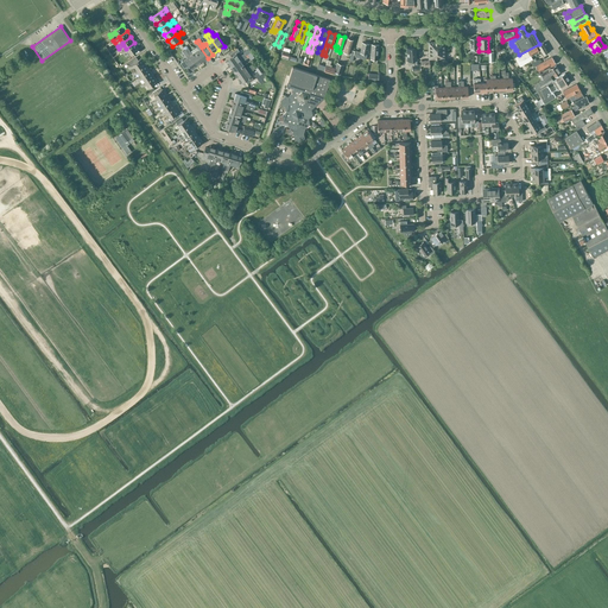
[(208,58),(196,42),(194,43),(198,50),(195,51),(202,62),(208,58)]
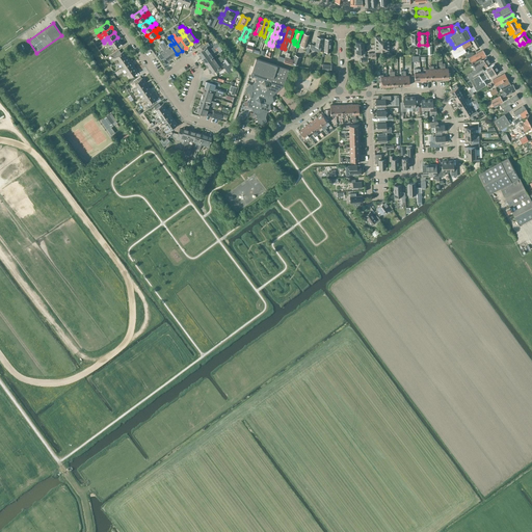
[(375,52),(379,51),(379,52),(390,52),(390,36),(374,37),(375,52)]
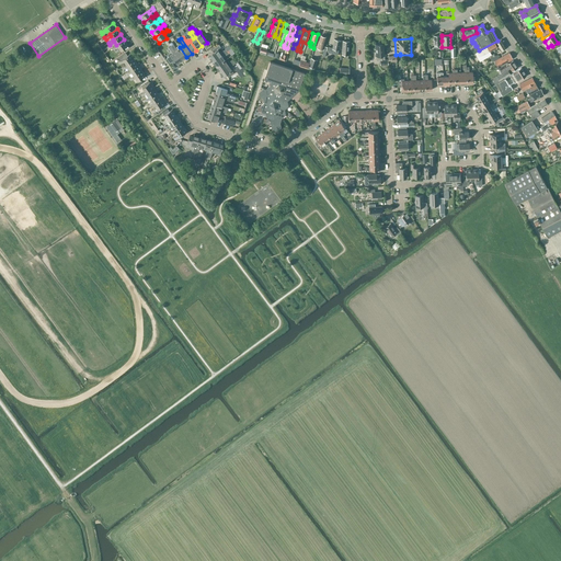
[(121,50),(128,45),(124,39),(116,45),(112,48),(114,50),(118,47),(121,50)]
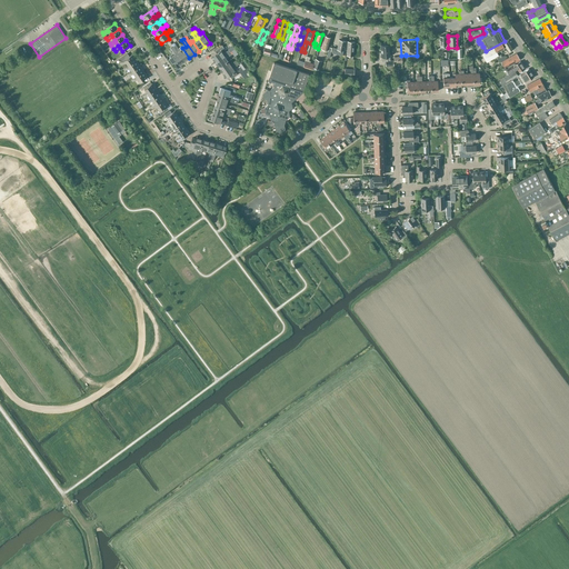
[(333,48),(332,53),(342,56),(346,41),(339,40),(337,48),(333,48)]
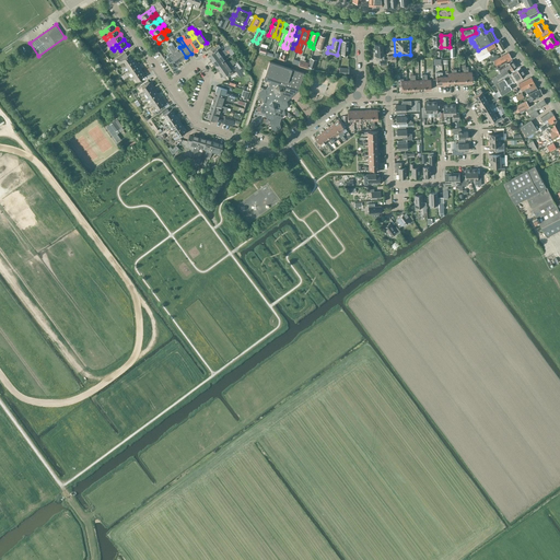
[(500,39),(496,43),(500,50),(505,47),(500,39)]
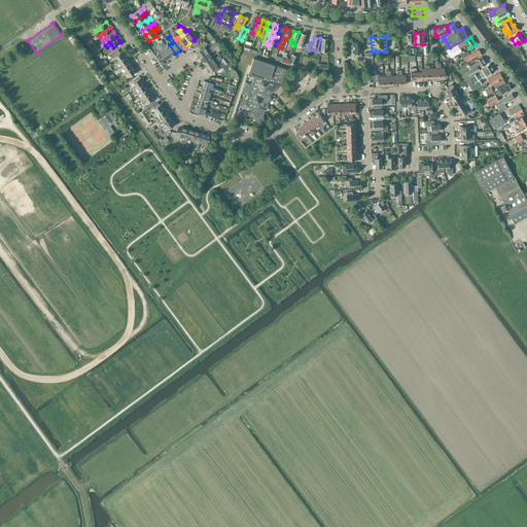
[(161,42),(160,40),(159,39),(153,43),(155,46),(160,44),(163,49),(160,51),(164,57),(166,60),(171,57),(161,42)]
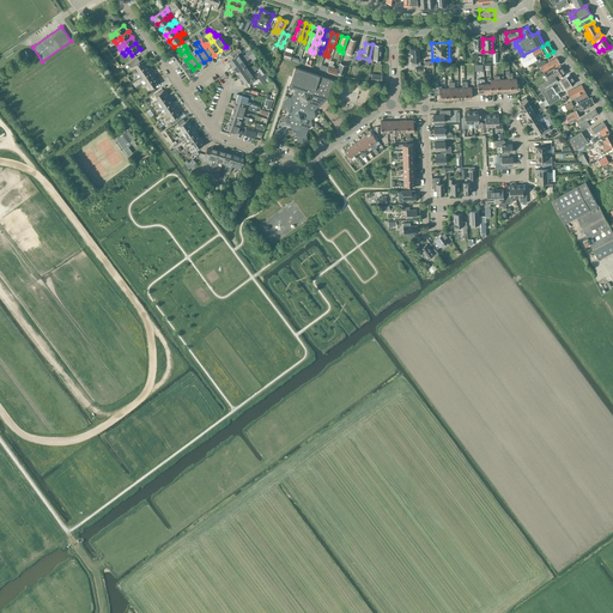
[(188,46),(186,47),(187,49),(199,66),(204,62),(196,52),(194,54),(189,48),(188,46)]
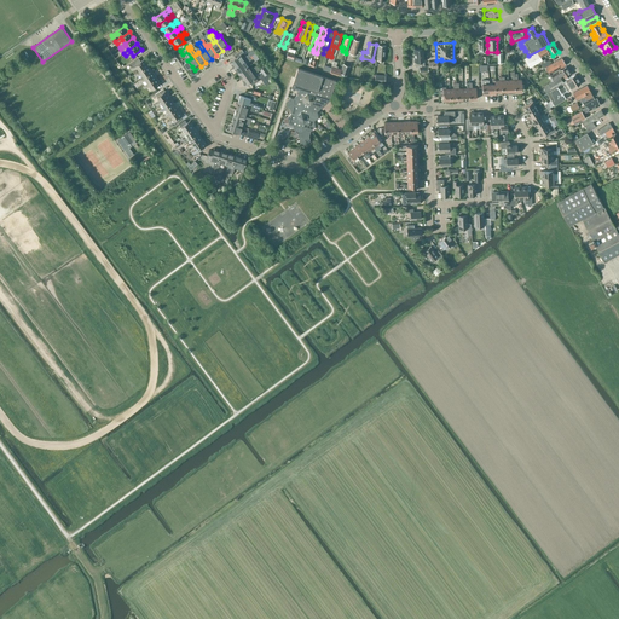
[(530,68),(541,62),(542,64),(544,63),(541,57),(549,52),(547,47),(525,59),(527,64),(530,68)]
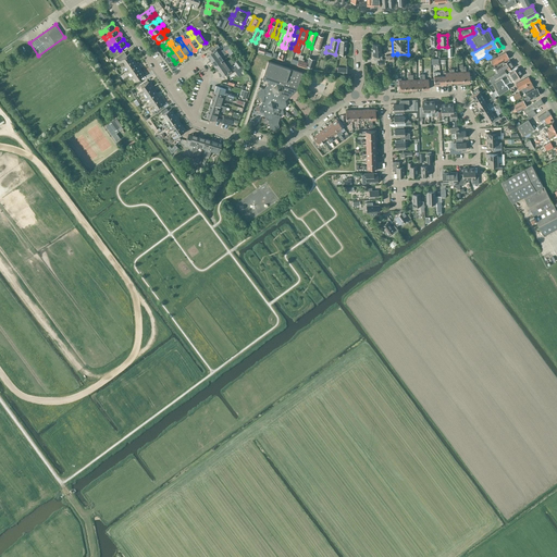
[(373,51),(372,52),(372,54),(373,54),(373,56),(373,60),(376,60),(378,65),(385,64),(385,59),(382,60),(381,44),(376,44),(373,44),(372,44),(373,51)]
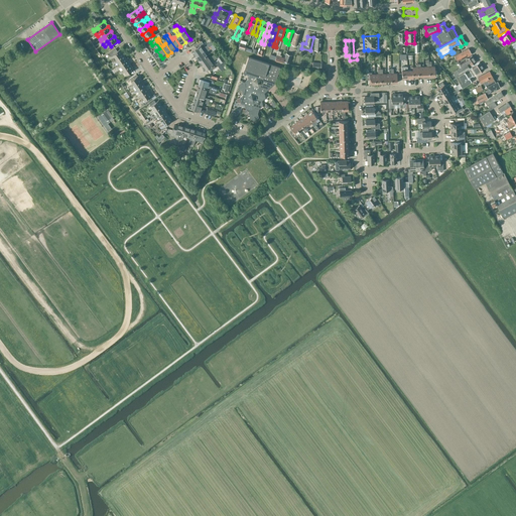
[(246,44),(240,42),(239,47),(244,49),(244,50),(246,51),(247,46),(245,45),(246,44)]
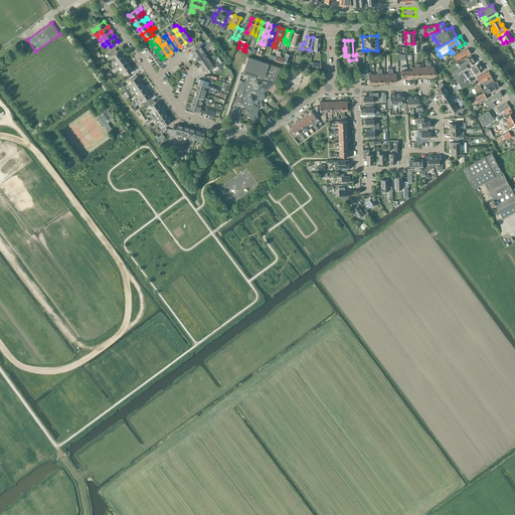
[(195,56),(210,46),(210,45),(209,43),(207,45),(202,48),(200,46),(191,51),(195,56)]
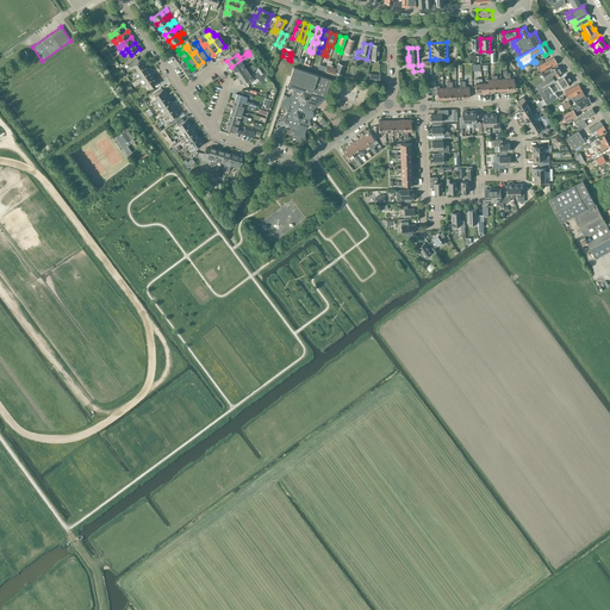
[(235,73),(244,66),(242,62),(249,57),(250,56),(249,55),(231,67),(235,73)]
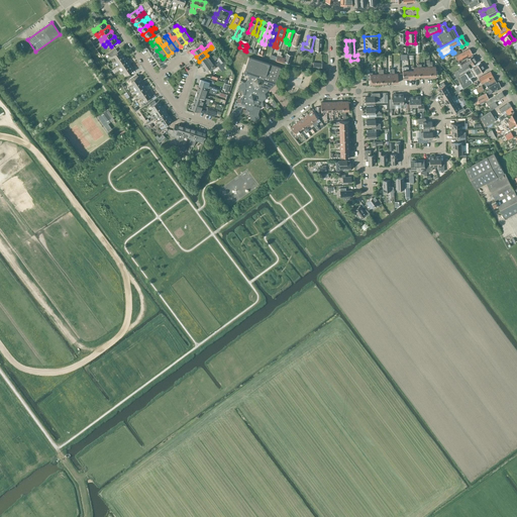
[(114,57),(116,60),(123,55),(120,49),(117,52),(116,48),(108,54),(110,57),(109,58),(110,60),(114,57)]
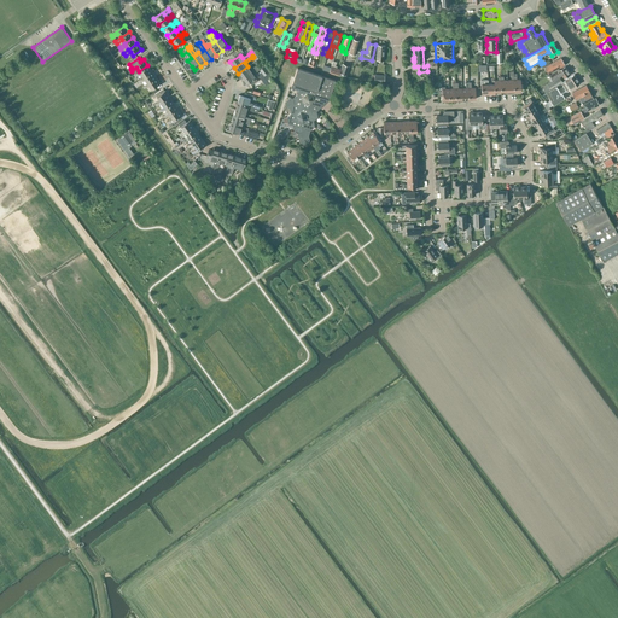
[(543,63),(541,64),(543,68),(544,66),(548,74),(565,64),(561,58),(549,64),(548,60),(546,62),(543,63)]
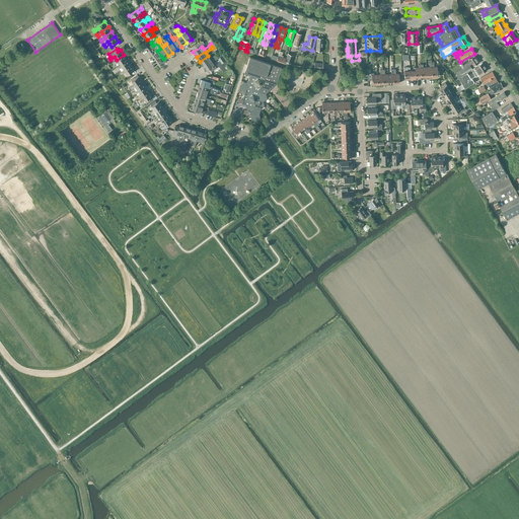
[(285,63),(286,61),(287,58),(283,57),(283,56),(282,56),(283,52),(280,51),(277,61),(285,63)]
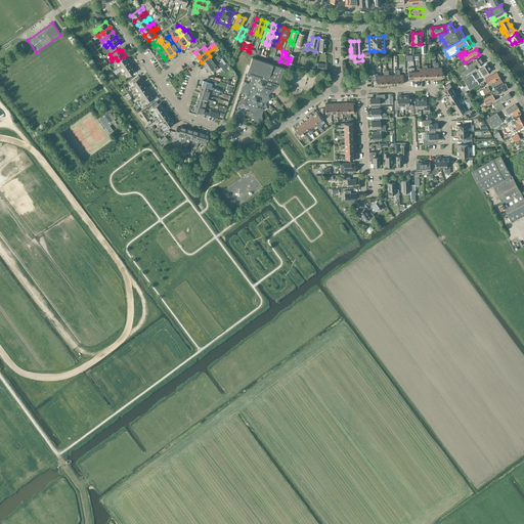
[(229,61),(224,53),(219,57),(205,67),(209,72),(211,70),(213,72),(219,69),(217,66),(215,62),(220,59),(221,60),(224,64),(227,62),(229,61)]
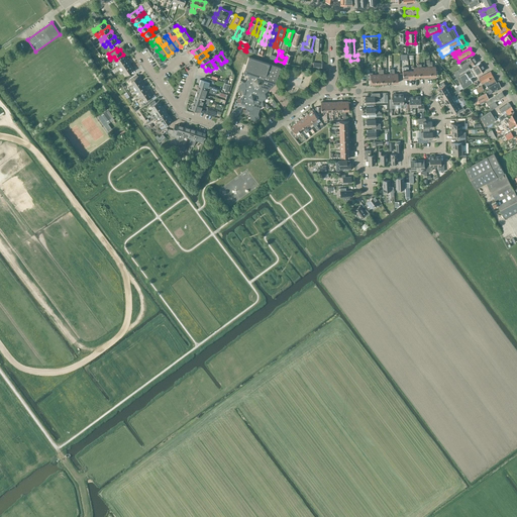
[(287,54),(286,58),(285,61),(290,63),(293,56),(287,54)]
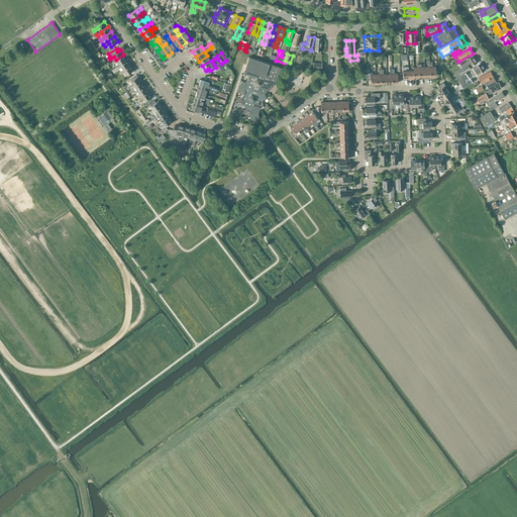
[(127,60),(123,55),(116,60),(112,63),(114,65),(118,62),(120,65),(127,60)]
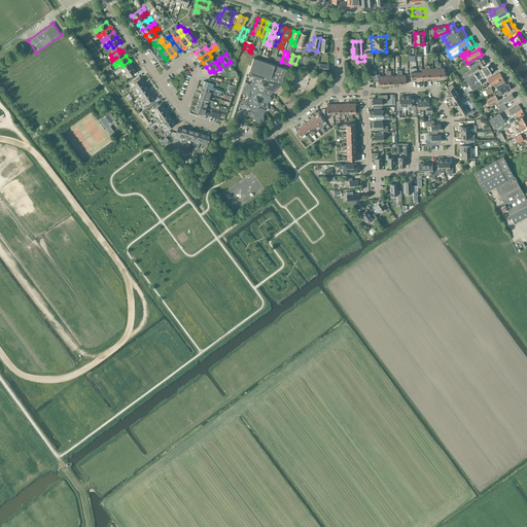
[(206,67),(220,58),(218,56),(213,59),(211,57),(203,63),(206,67)]
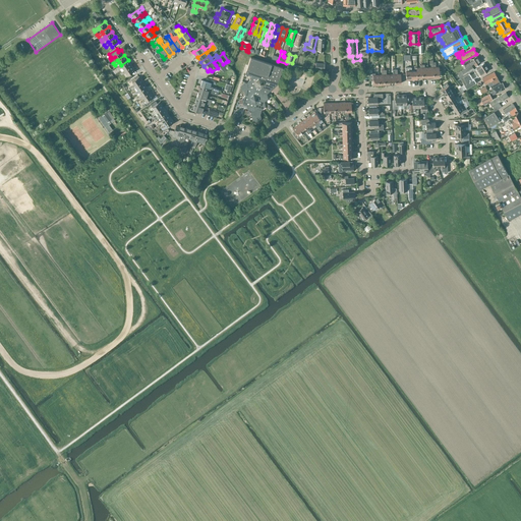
[(468,60),(463,63),(466,67),(457,73),(460,77),(474,68),(471,64),(473,62),(475,65),(480,62),(476,56),(468,60)]
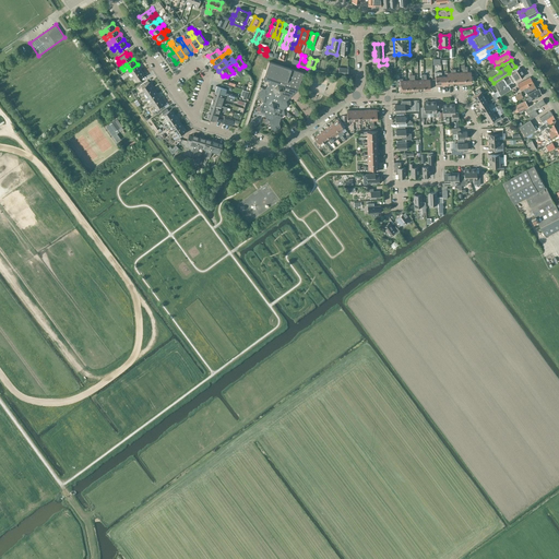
[(272,129),(274,130),(276,131),(280,128),(280,122),(281,118),(285,115),(284,109),(287,106),(287,100),(290,97),(290,95),(296,90),(298,91),(299,86),(297,85),(300,78),(302,78),(304,73),(292,70),(292,69),(269,61),(263,79),(269,81),(270,85),(265,88),(263,87),(259,92),(260,96),(262,97),(263,103),(260,106),(261,111),(265,114),(266,118),(271,119),(272,123),(271,123),(272,129)]
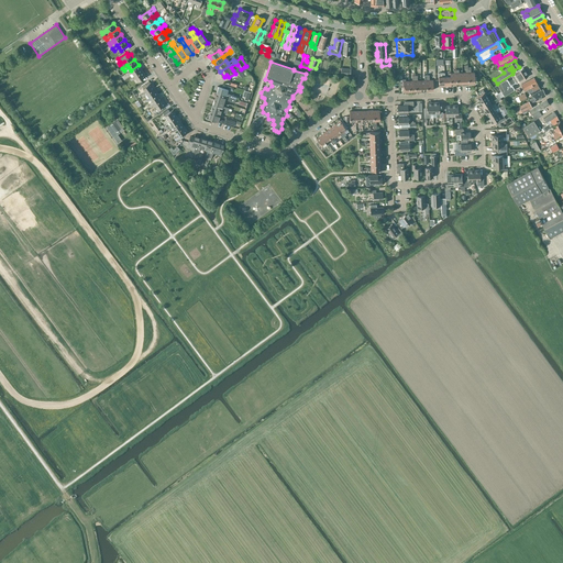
[(132,72),(134,76),(142,70),(139,65),(131,70),(127,74),(128,75),(132,72)]
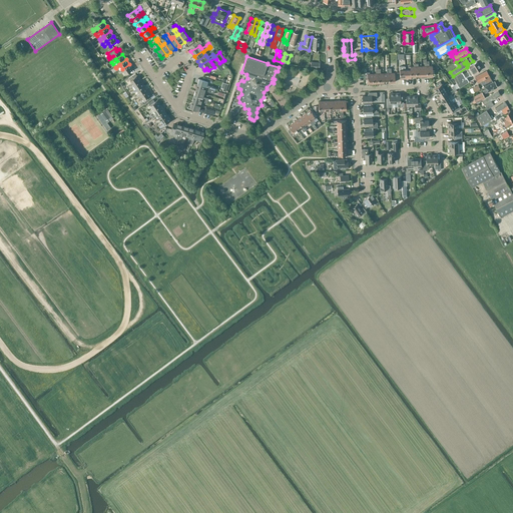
[(138,59),(133,62),(135,67),(141,64),(138,59)]
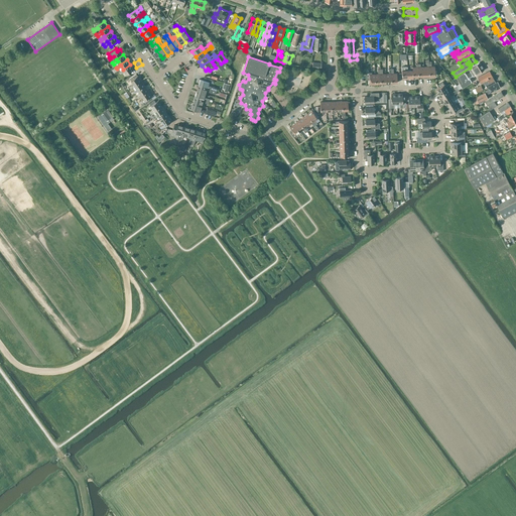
[(484,70),(480,62),(475,66),(469,69),(474,76),(479,73),(484,70)]
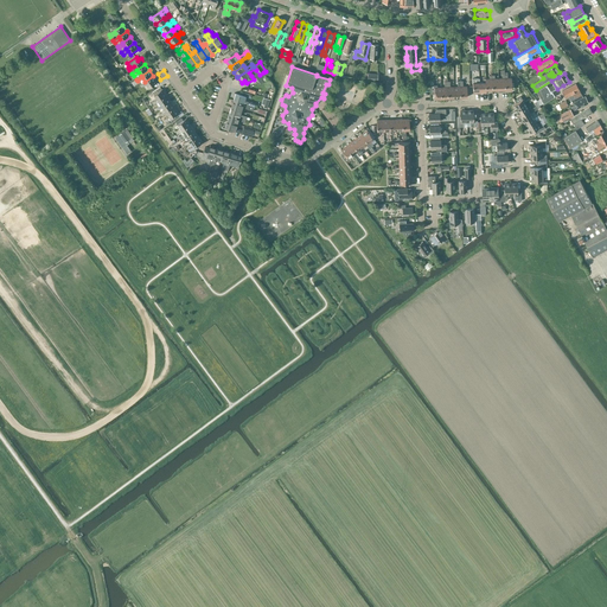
[(149,88),(158,82),(153,76),(145,82),(140,84),(141,87),(146,83),(149,88)]
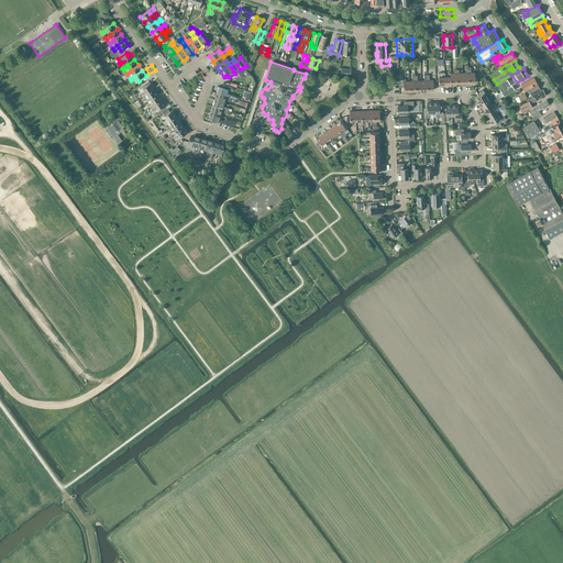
[(541,89),(534,77),(521,84),(525,90),(526,89),(527,90),(527,91),(529,92),(530,95),(541,89)]
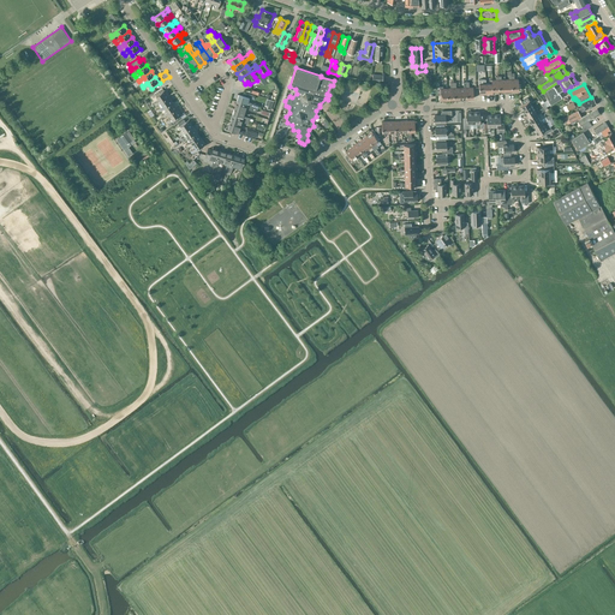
[(553,85),(543,93),(550,105),(562,97),(559,94),(553,85)]
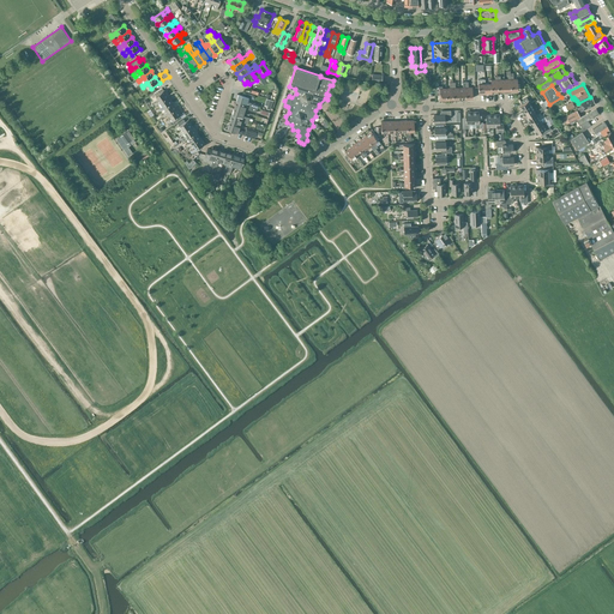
[(443,86),(439,86),(435,88),(435,96),(439,96),(440,100),(446,100),(446,89),(443,89),(443,86)]
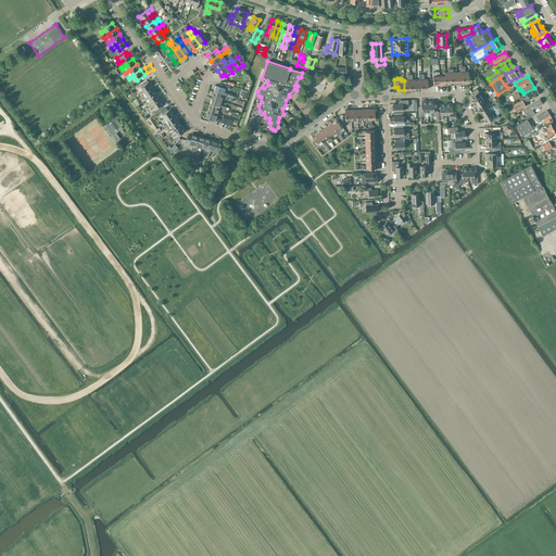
[(149,81),(141,87),(143,90),(139,93),(140,96),(144,92),(152,87),(149,81)]
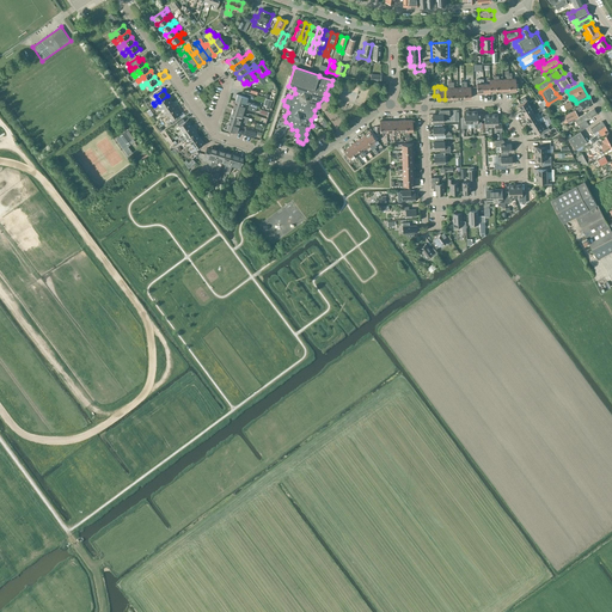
[(245,97),(238,95),(236,102),(257,109),(257,105),(246,102),(248,97),(252,99),(254,96),(246,93),(245,97)]
